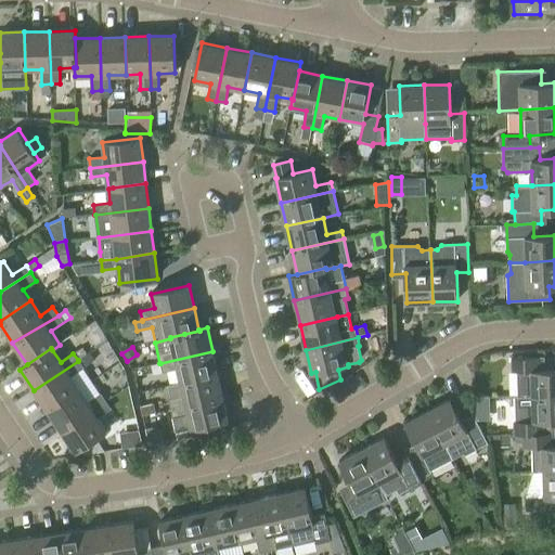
[(177,370),(179,383),(218,374),(213,351),(160,363),(159,363),(162,373),(177,370)]
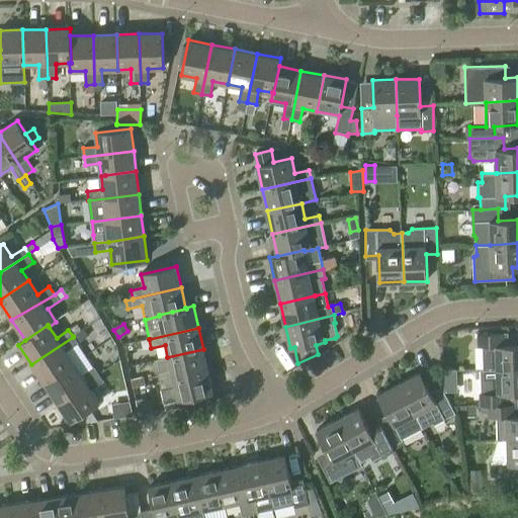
[(88,337),(83,329),(73,336),(73,337),(78,344),(88,337)]
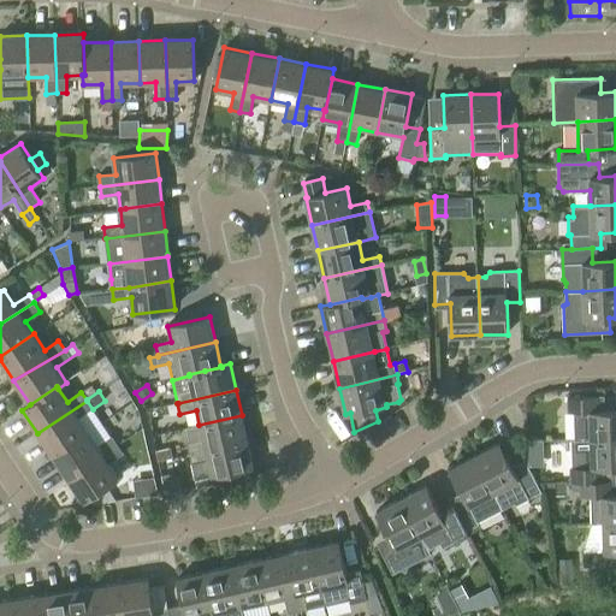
[(574,440),(615,438),(615,410),(599,412),(599,397),(569,397),(569,413),(573,413),(574,440)]
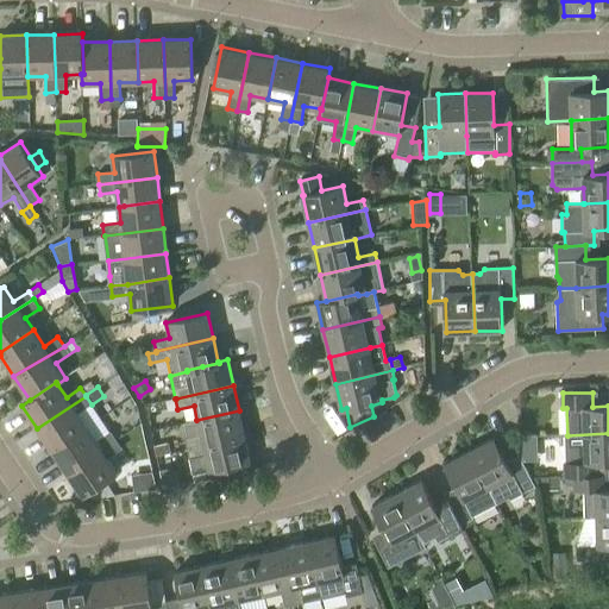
[(37,428),(52,451),(87,428),(77,414),(92,405),(86,396),(37,428)]
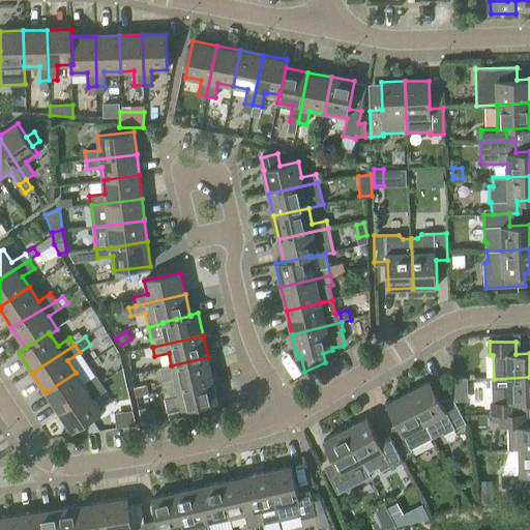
[(160,383),(163,391),(164,390),(212,379),(208,357),(171,365),(159,369),(164,382),(160,383)]
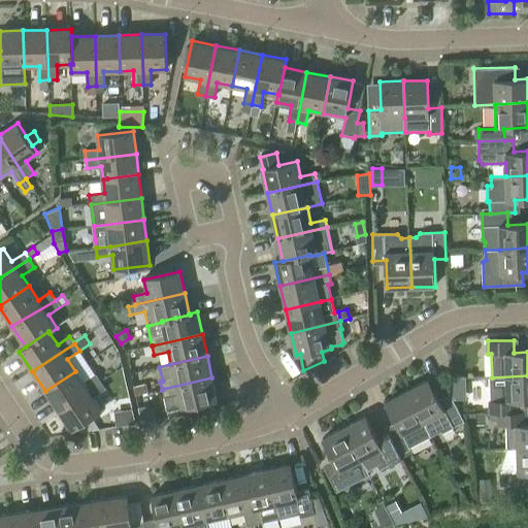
[(59,410),(100,383),(96,375),(84,384),(75,371),(45,391),(59,410)]
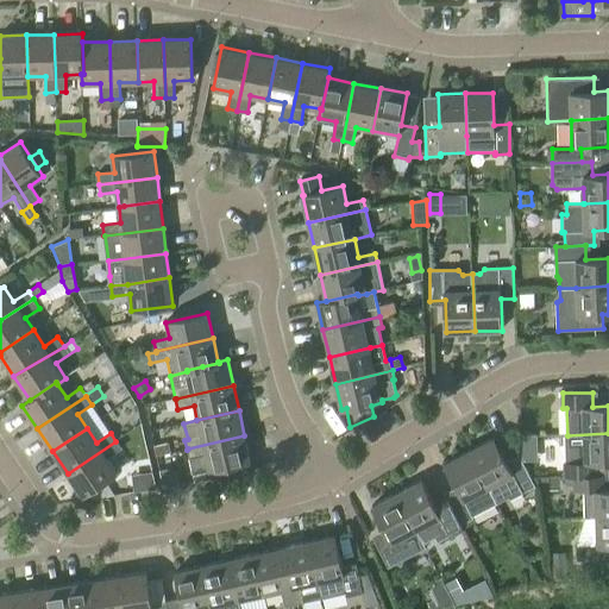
[(565,477),(575,477),(595,476),(595,462),(608,462),(608,433),(567,435),(565,435),(566,463),(565,463),(565,477)]
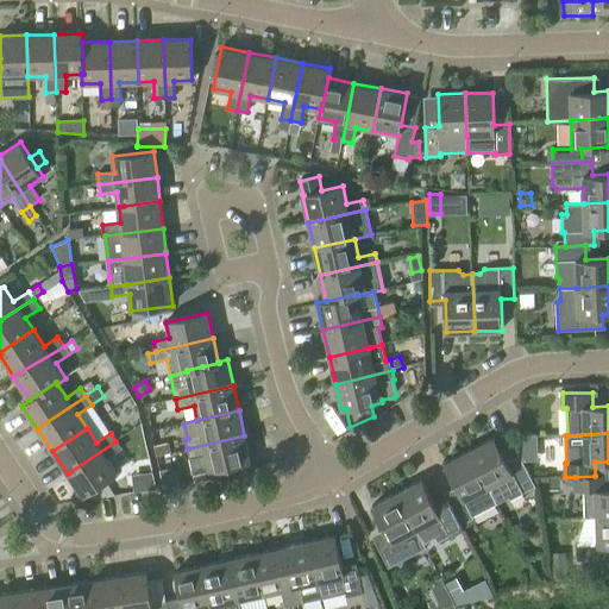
[(250,462),(244,435),(188,449),(187,450),(193,475),(209,470),(250,462)]
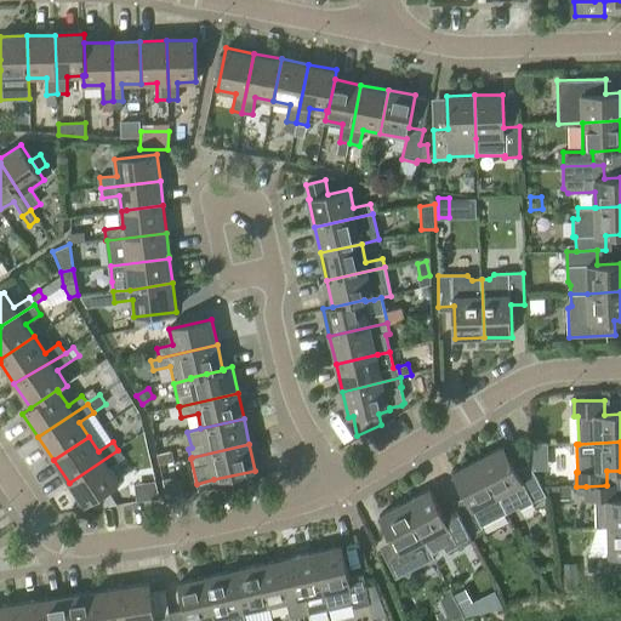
[(505,446),(479,460),(508,513),(519,508),(520,511),(547,496),(533,469),(520,477),(505,446)]
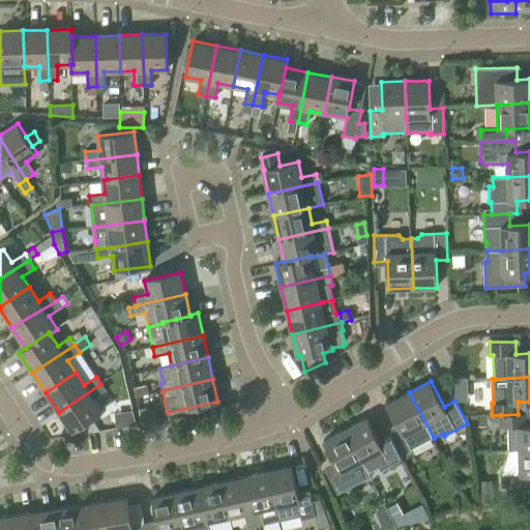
[(106,391),(100,384),(59,412),(72,433),(102,412),(94,399),(106,391)]
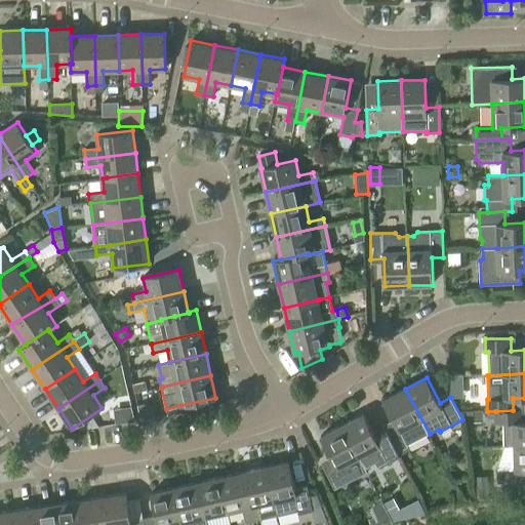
[(386,430),(388,434),(398,453),(407,448),(406,446),(430,434),(405,389),(385,400),(397,425),(386,430)]
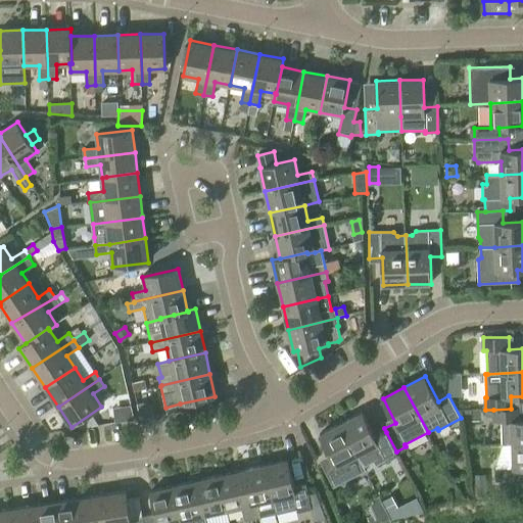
[(519,409),(511,409),(493,410),(493,422),(501,422),(501,445),(510,444),(522,444),(522,420),(519,421),(519,409)]
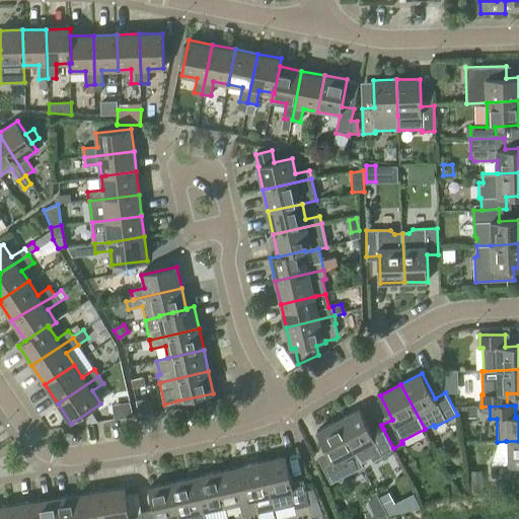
[(360,410),(339,421),(362,463),(370,459),(372,462),(394,451),(392,448),(393,448),(383,429),(373,434),(360,410)]
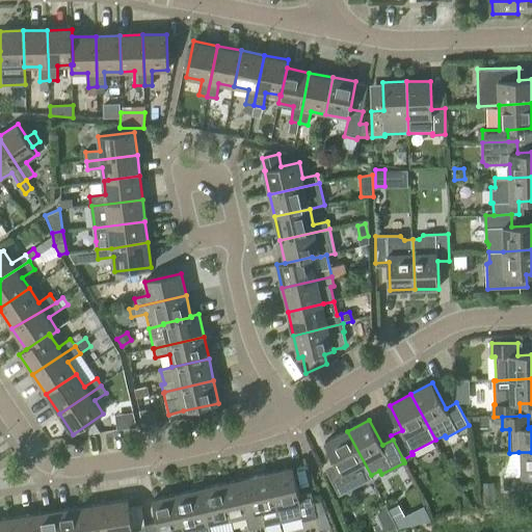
[(371,475),(347,431),(326,442),(339,467),(327,473),(340,496),(372,479),(371,475)]
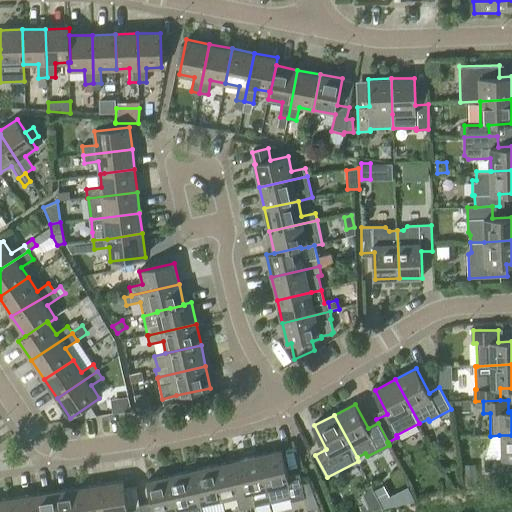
[(511,435),(499,435),(500,459),(485,460),(485,472),(510,471),(510,459),(511,458),(511,435)]
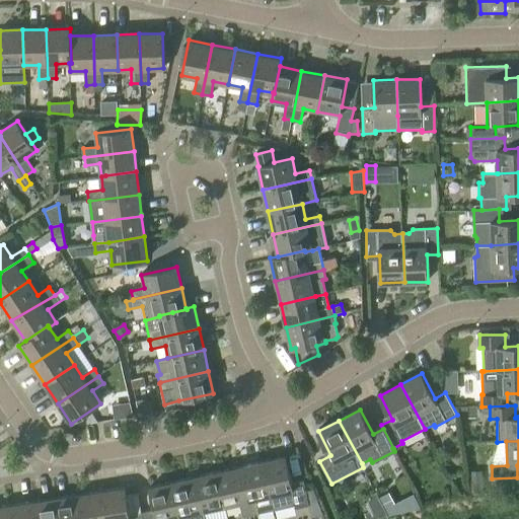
[(286,456),(264,462),(275,511),(297,506),(297,509),(308,506),(310,506),(305,485),(304,480),(292,484),(286,456)]
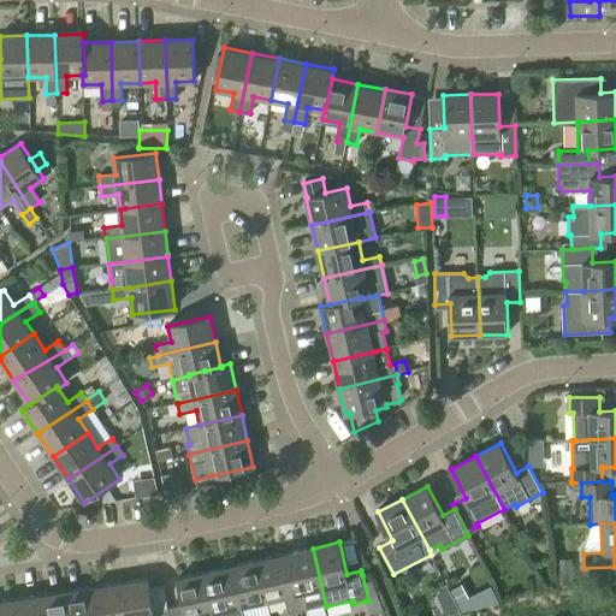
[(313,549),(285,555),(298,612),(326,606),(313,549)]
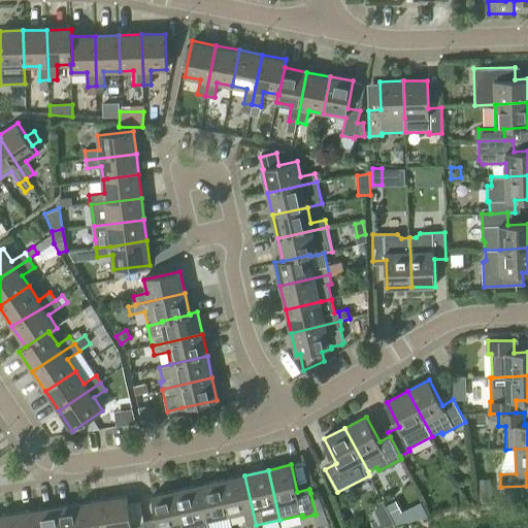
[(244,475),(222,481),(230,516),(244,513),(248,527),(256,525),(244,475)]
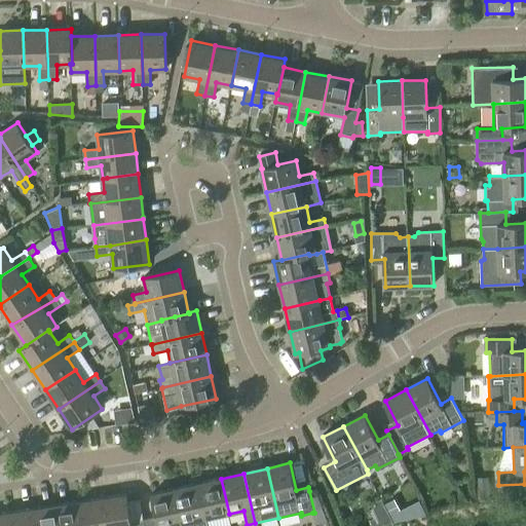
[(207,519),(229,514),(221,479),(198,484),(207,519)]
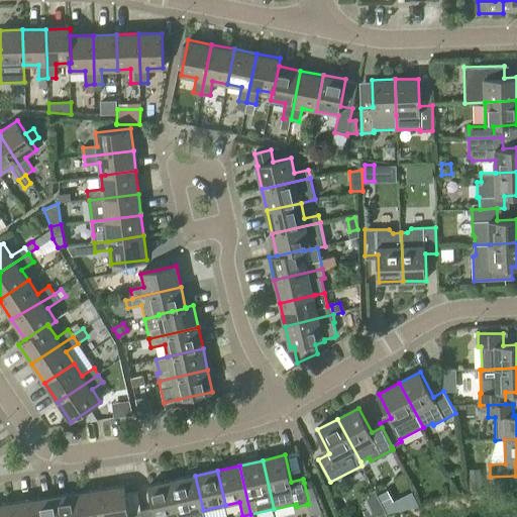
[(480,472),(468,472),(470,494),(482,493),(480,472)]
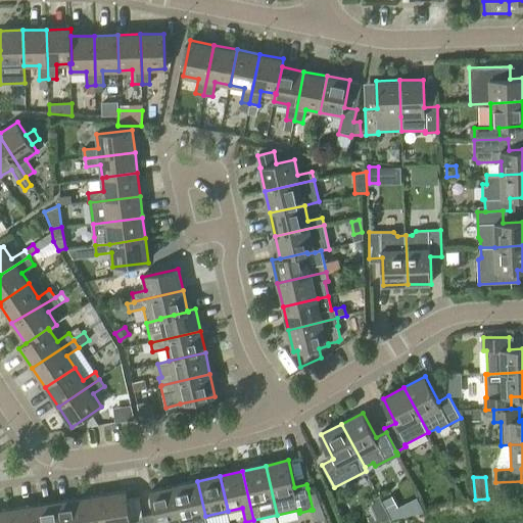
[(206,522),(205,516),(197,481),(175,486),(183,522),(206,522)]
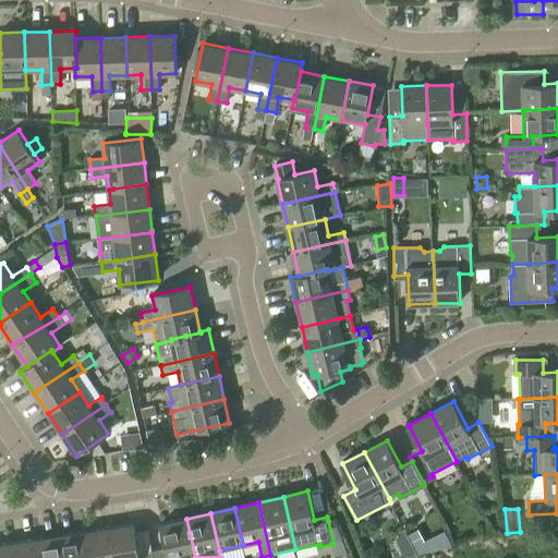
[(153,552),(154,557),(195,557),(186,519),(161,524),(167,548),(153,552)]
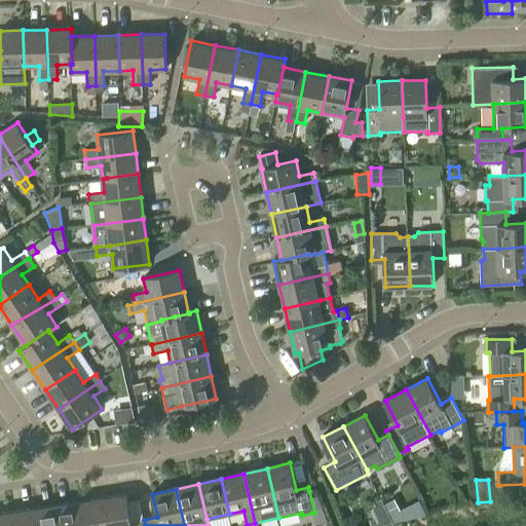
[(315,490),(309,491),(314,513),(312,513),(315,525),(328,522),(315,490)]
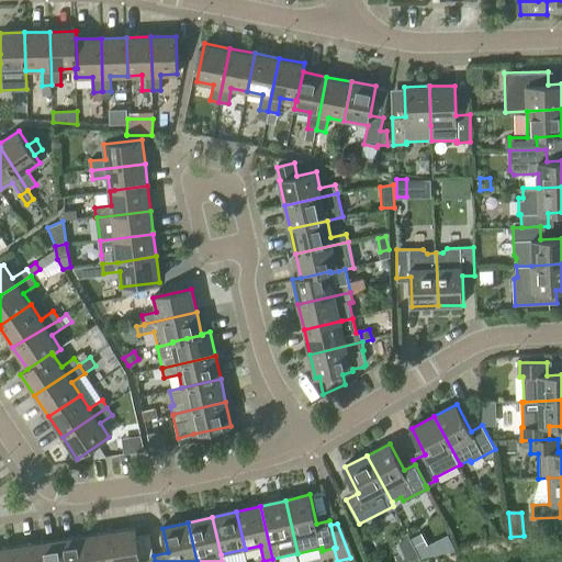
[(155,561),(154,555),(141,558),(136,528),(111,532),(115,561),(155,561)]
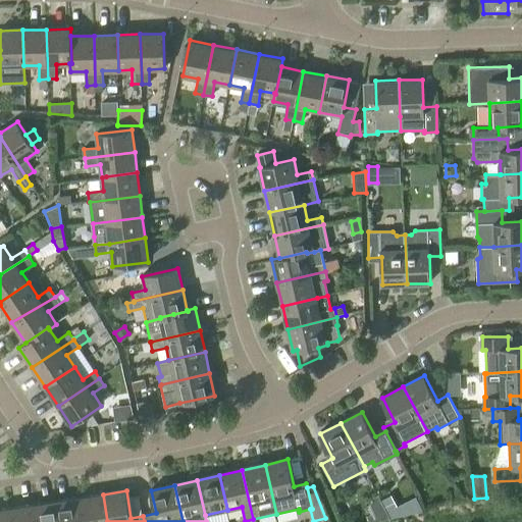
[(107,521),(103,494),(80,498),(83,521),(107,521)]
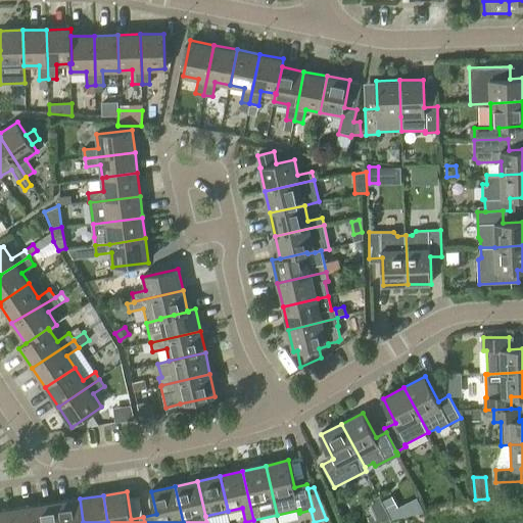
[(392,495),(381,501),(390,520),(403,517),(392,495)]
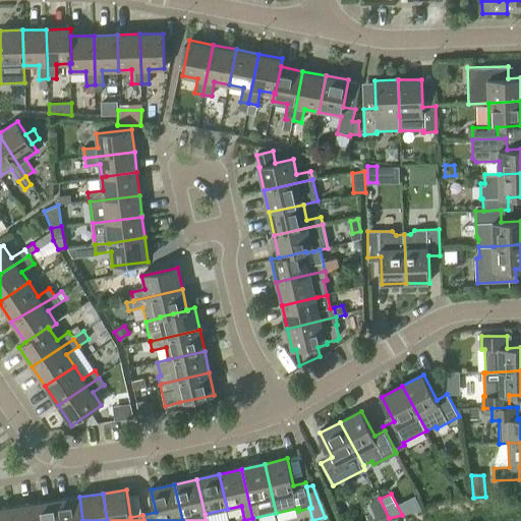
[(82,520),(79,497),(57,501),(59,520),(82,520)]
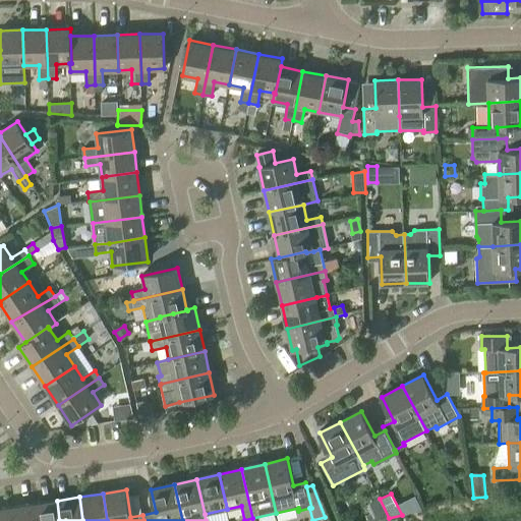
[(59,520),(57,501),(34,504),(36,520),(59,520)]
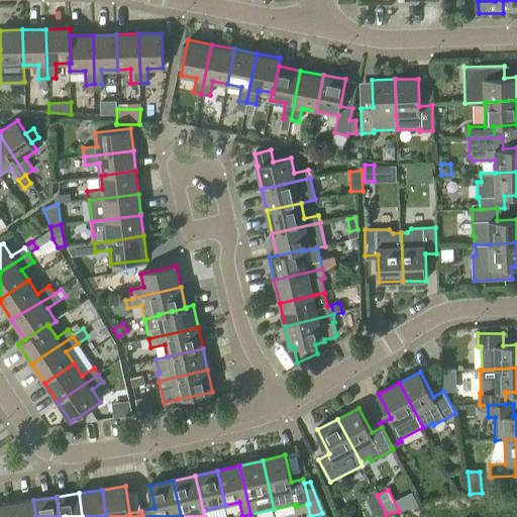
[(35,516),(33,500),(10,504),(12,516),(35,516)]
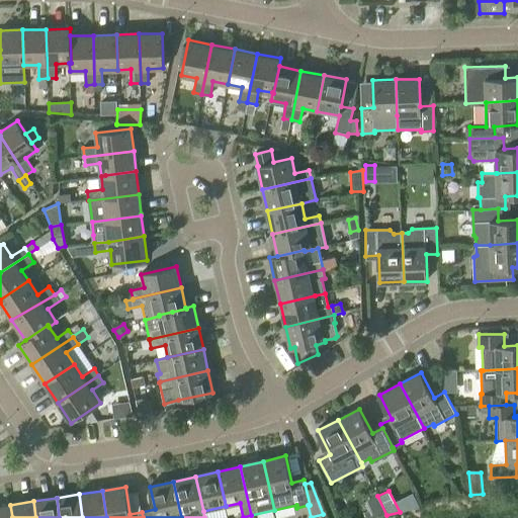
[(380,504),(362,513),(365,517),(364,517),(372,517),(385,515),(384,513),(380,504)]
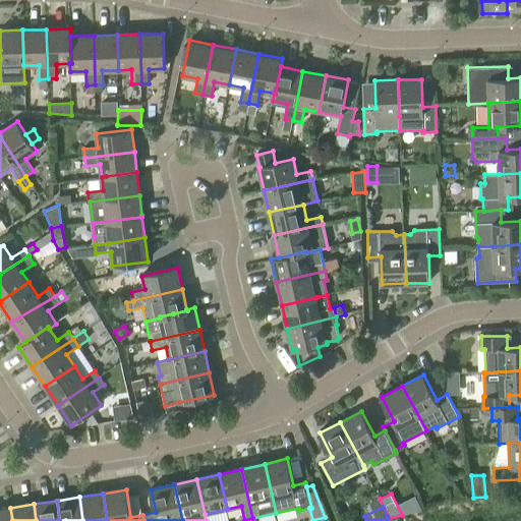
[(0,520),(12,520),(10,508),(0,509),(0,520)]
